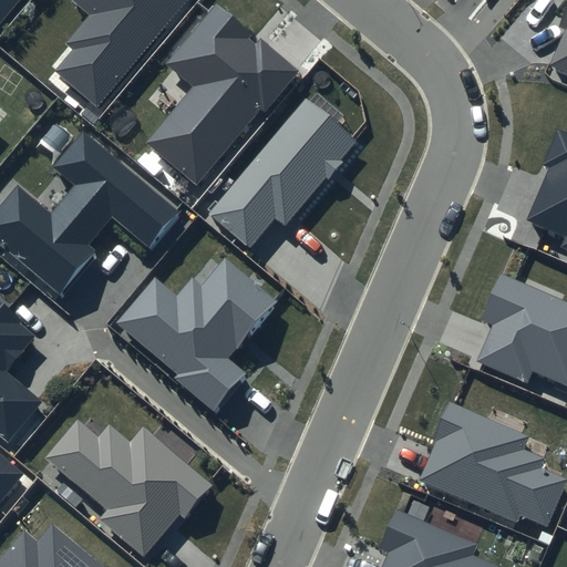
[(0,0),(0,26),(20,0),(0,0)]
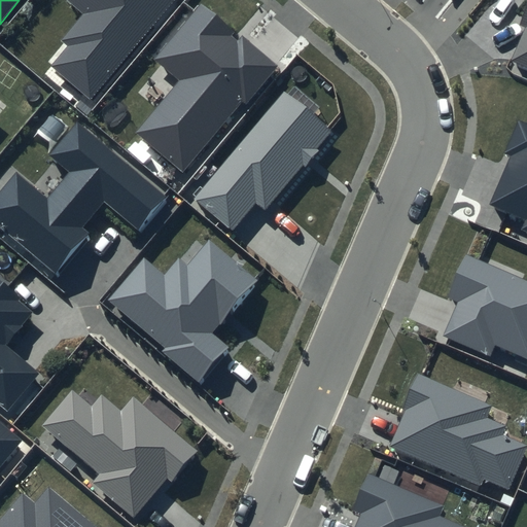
[(65,0),(82,14),(61,40),(68,46),(51,66),(91,99),(172,0),(65,0)]
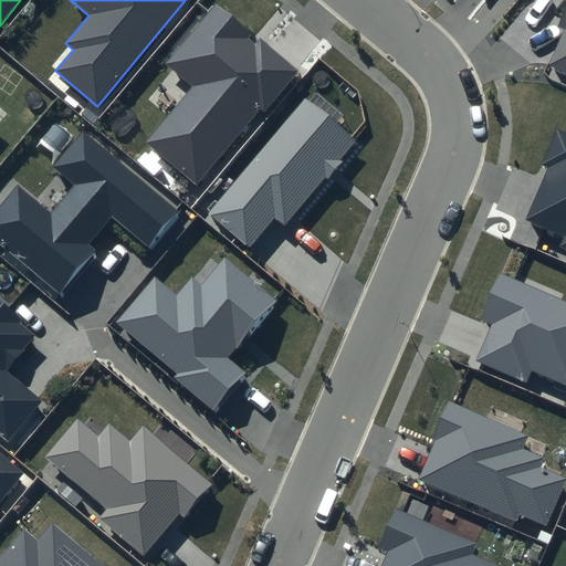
[(251,34),(216,4),(166,62),(195,87),(148,140),(195,180),(258,107),(262,112),(297,70),(259,37),(253,42),(249,38),(251,34)]
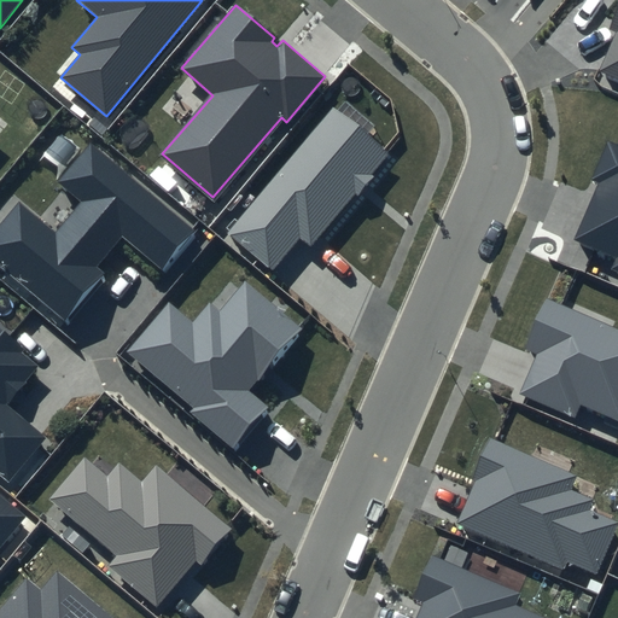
[(617,6),(608,29),(617,33),(600,71),(617,77),(617,6)]
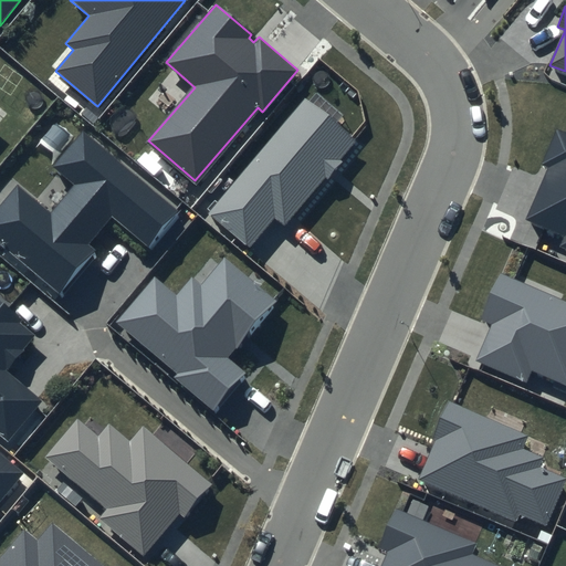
[(356,140),(304,97),(206,215),(248,250),(275,218),(284,226),(356,140)]
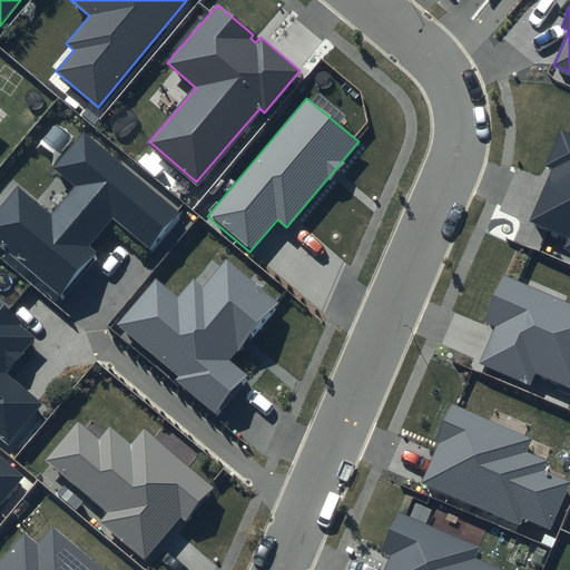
[(569,135),(560,131),(546,166),(551,168),(529,223),(569,239),(564,251),(569,252),(569,135)]
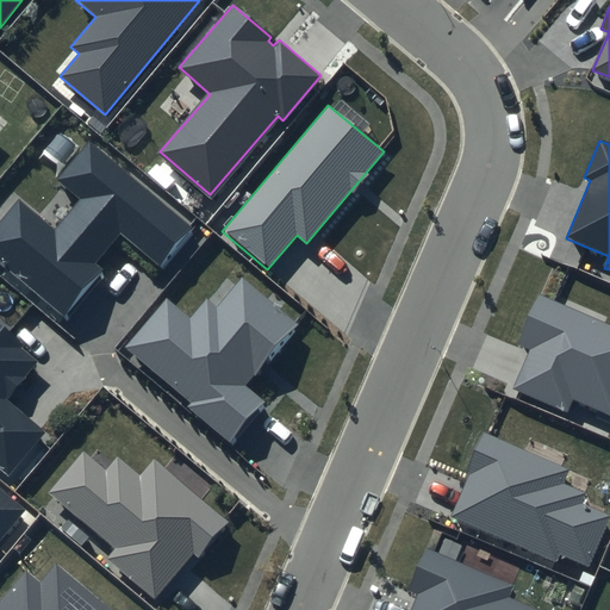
[(194,230),(89,142),(57,179),(82,199),(56,230),(22,200),(0,224),(0,261),(67,317),(106,271),(97,263),(122,234),(162,267),(194,230)]
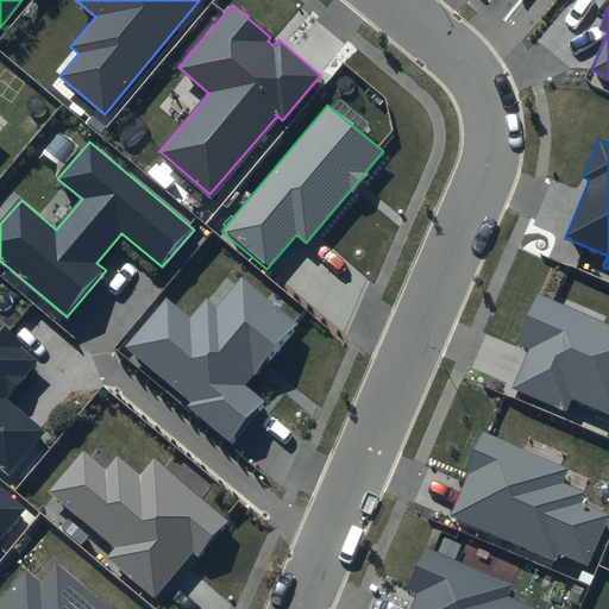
[(189,316),(168,299),(125,347),(193,405),(189,408),(228,440),(263,401),(243,383),(296,326),(242,278),(217,307),(207,299),(189,316)]
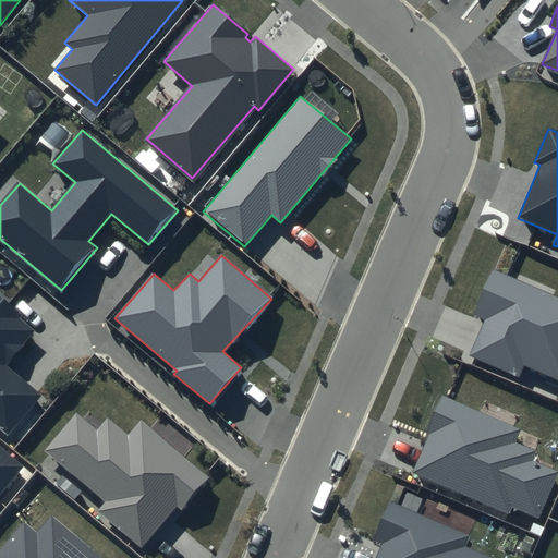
[(557,296),(494,269),(473,317),(484,322),(469,355),(520,378),(525,366),(557,379),(557,296)]
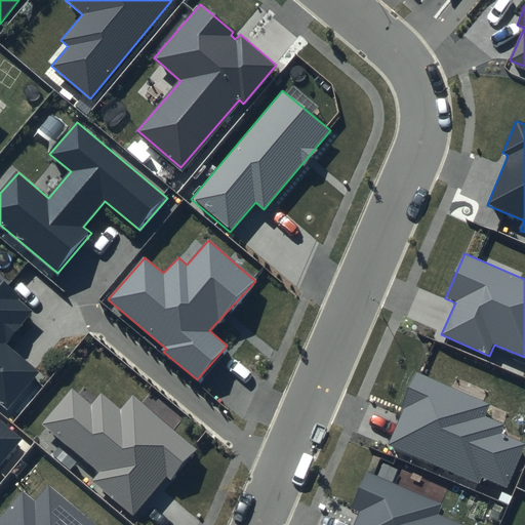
[(35,311),(0,281),(0,404),(7,411),(42,371),(8,341),(35,311)]
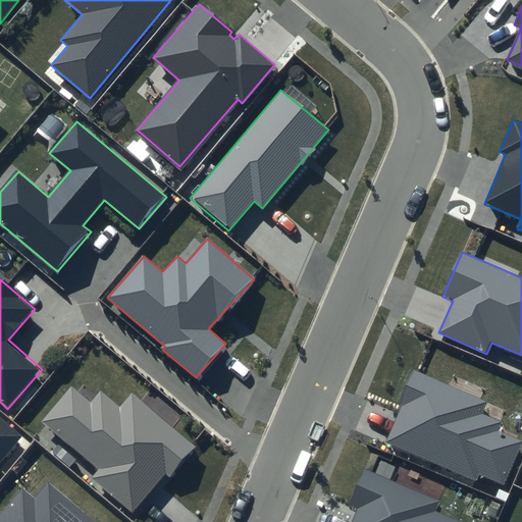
[(487,401),(413,370),(400,403),(403,404),(386,442),(476,479),(478,474),(505,484),(521,444),(521,441),(500,432),(504,421),(482,412),(487,401)]
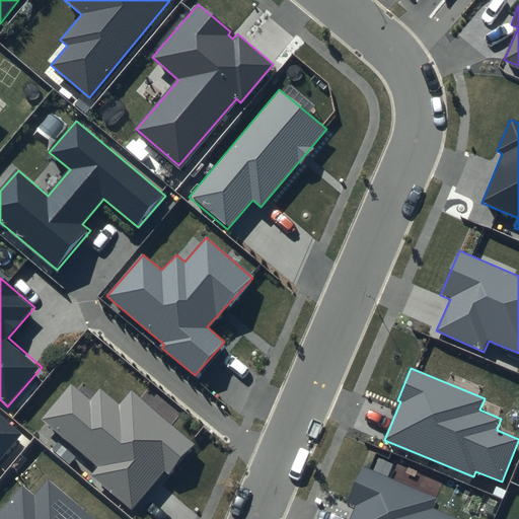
[(196,445),(131,390),(120,403),(101,388),(91,400),(71,384),(42,419),(98,466),(91,474),(132,509),(164,470),(170,475),(196,445)]
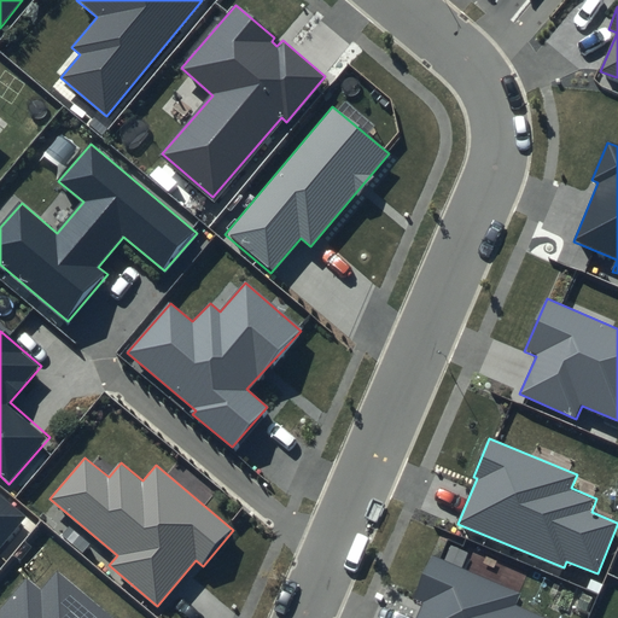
[(0,548),(28,516),(0,493),(0,548)]
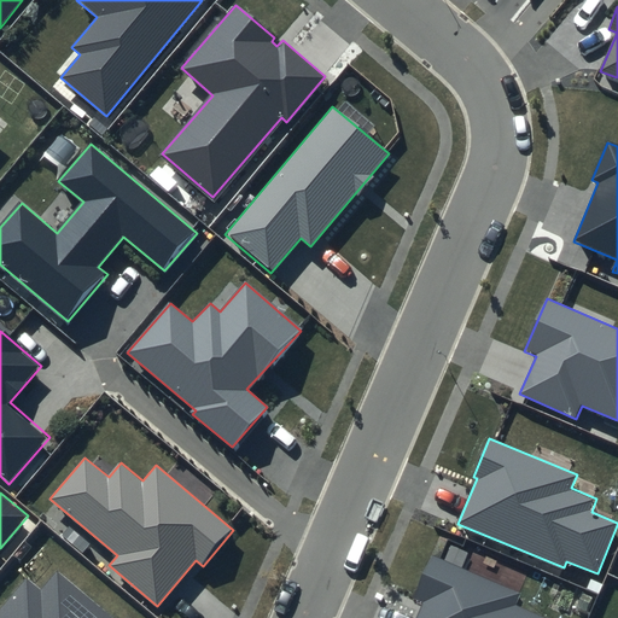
[(519,592),(430,553),(412,598),(423,602),(415,617),(548,617),(514,604),(519,592)]
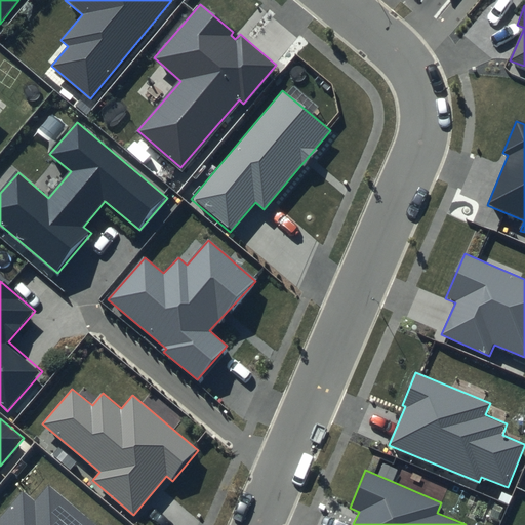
[(107,524),(97,524),(48,484),(35,499),(24,490),(0,518),(0,524),(108,524),(107,524)]
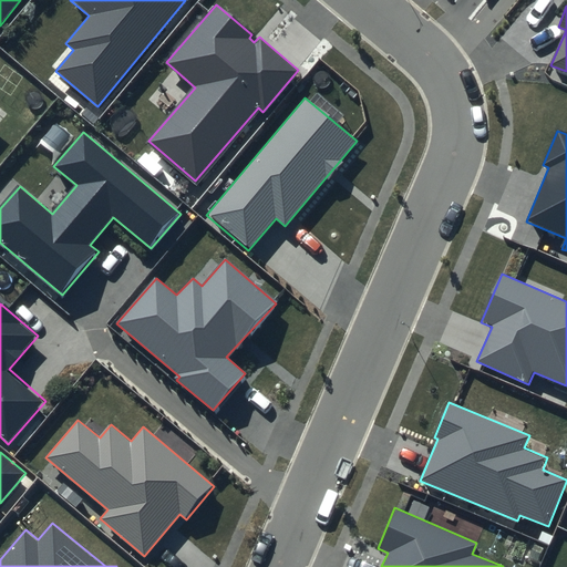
All buildings are outlined.
